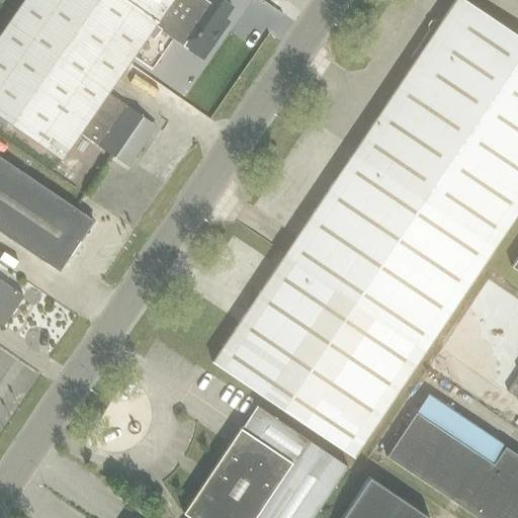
[(24,0),(0,35),(0,116),(61,160),(79,133),(98,147),(98,146),(127,167),(156,126),(107,92),(133,56),(171,0),(24,0)]
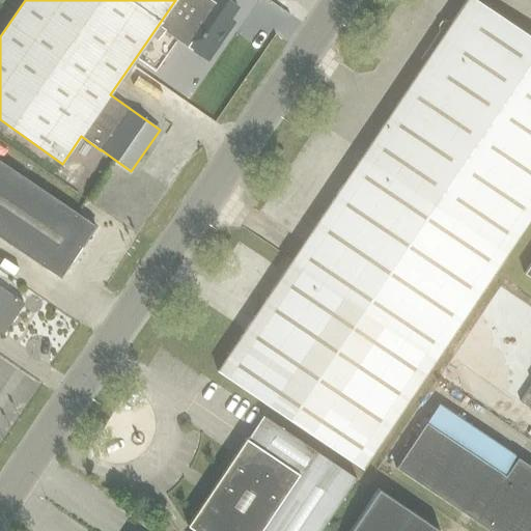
[(155,71),(176,39),(207,60),(229,29),(225,26),(238,7),(227,0),(175,0),(136,57),(155,71)]
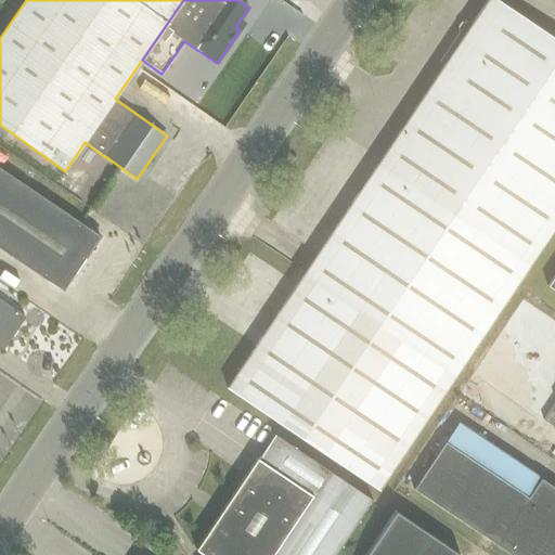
[(443,66),(312,261),(227,388),(378,490),(554,226),(554,39),(495,0),(487,0),(470,25),(466,23),(460,24),(457,28),(459,34),(439,63),(443,66)]
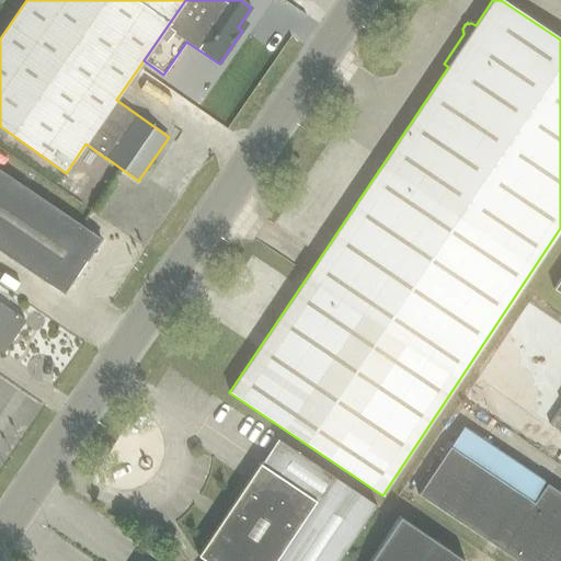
[(0,251),(19,264),(64,295),(101,239),(0,170),(0,251)]
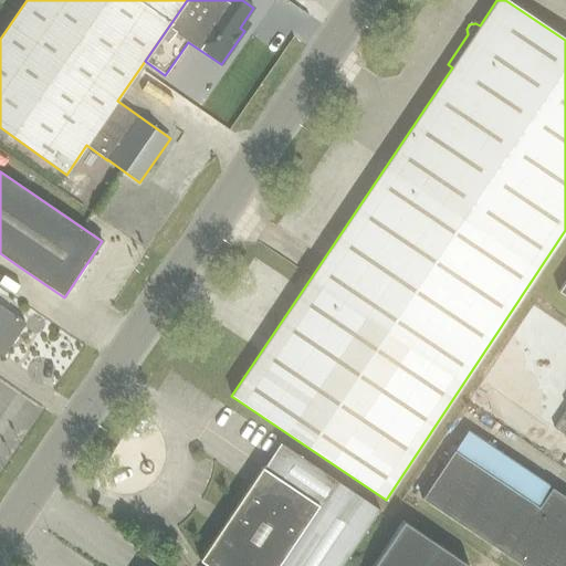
[(0,354),(3,356),(25,323),(0,305),(0,354)]
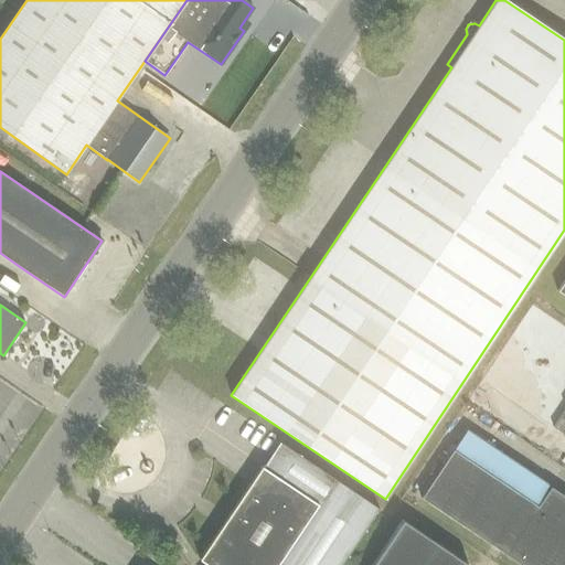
[(564,435),(564,408),(553,427),(564,435)]
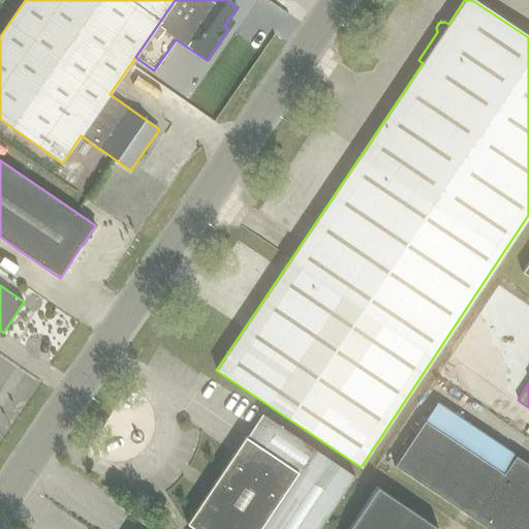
[(528,528),(528,465),(436,403),(424,422),(394,466),(487,528),(528,528)]
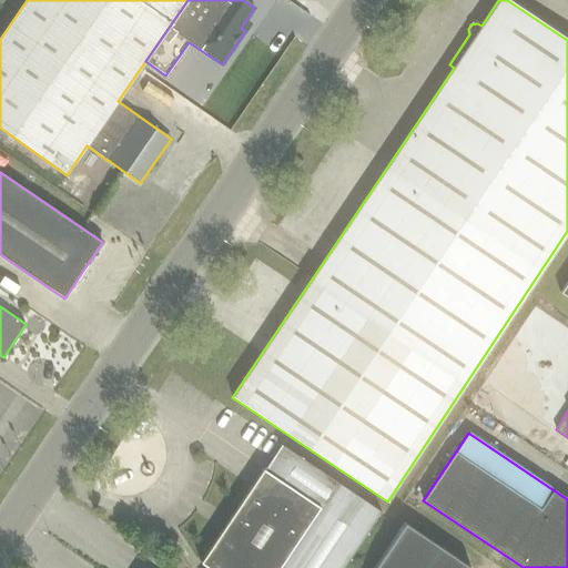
[(320,507),(277,567),(343,567),(381,511),(280,444),(263,469),(320,507)]
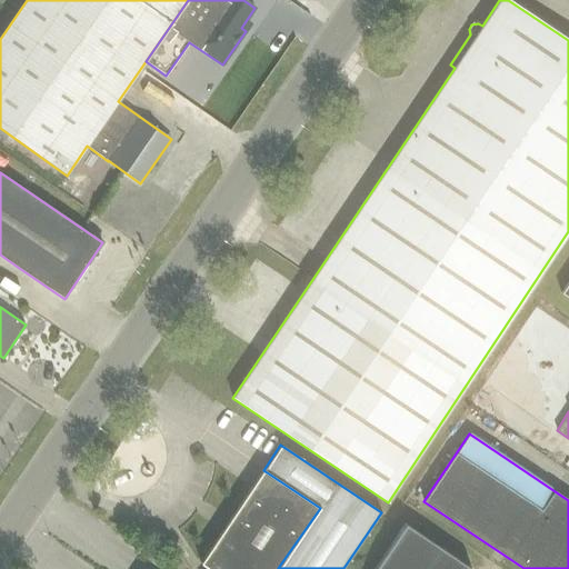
[(208,568),(278,568),(320,508),(263,470),(200,563),(208,568)]
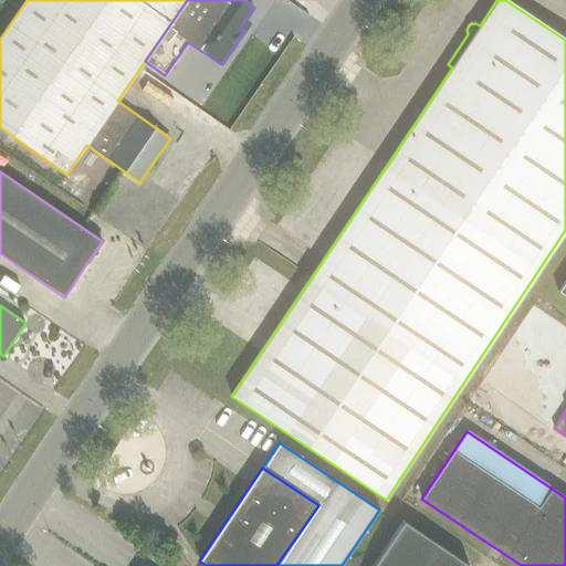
[(467,565),(404,523),(373,565),(467,565)]
